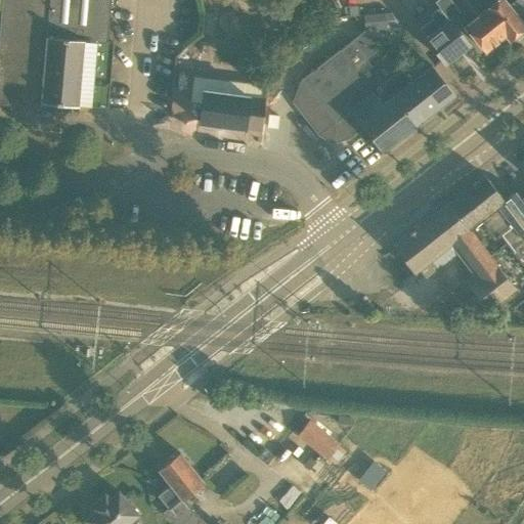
[(107,108),(108,107),(114,42),(107,41),(111,0),(2,0),(0,24),(0,98),(40,102),(107,108)]
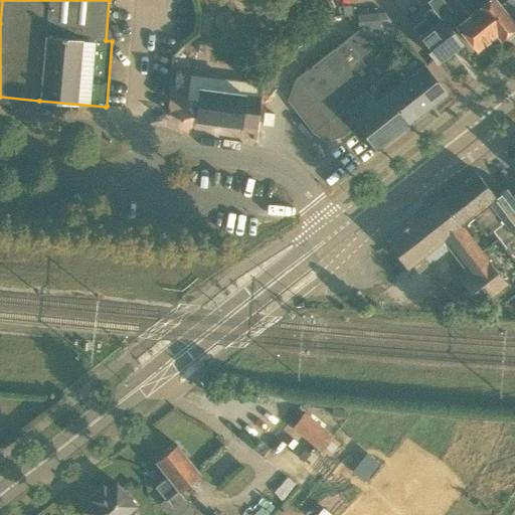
[(442,0),(427,0),(426,1),(432,8),(441,18),(444,16),(451,11),(442,0)]
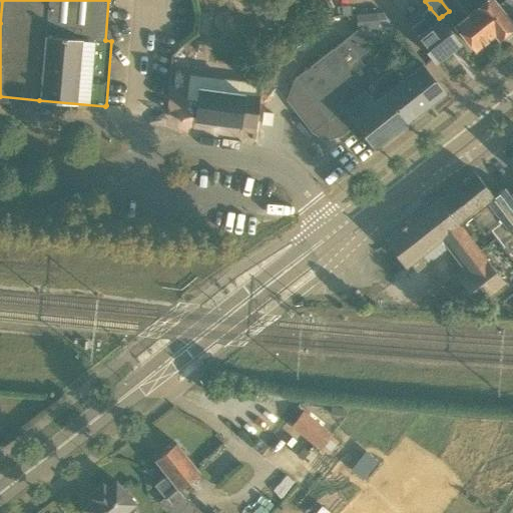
[(456,0),(468,14),(455,25),(475,50),(495,34),(499,39),(502,37),(507,40),(512,34),(512,33),(512,29),(512,27),(512,24),(512,23),(512,0),(504,0),(498,5),(493,0),(456,0)]
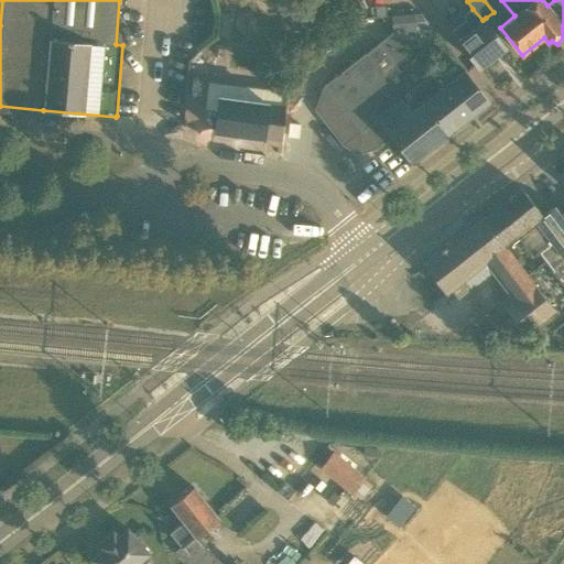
[(483,20),(473,9),(463,17),(466,20),(451,32),(457,40),(457,41),(479,68),(505,49),(485,22),(484,23),(483,20)]
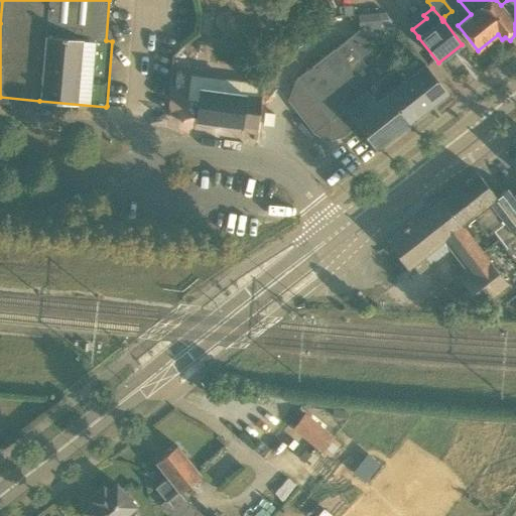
[(359,14),(360,28),(372,27),(381,27),(380,12),(359,14)]
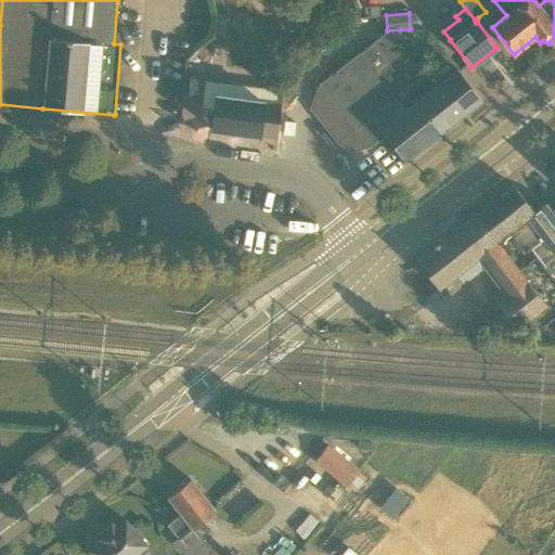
[(404,52),(395,40),(388,31),(373,43),(372,43),(371,44),(388,65),(404,52)]
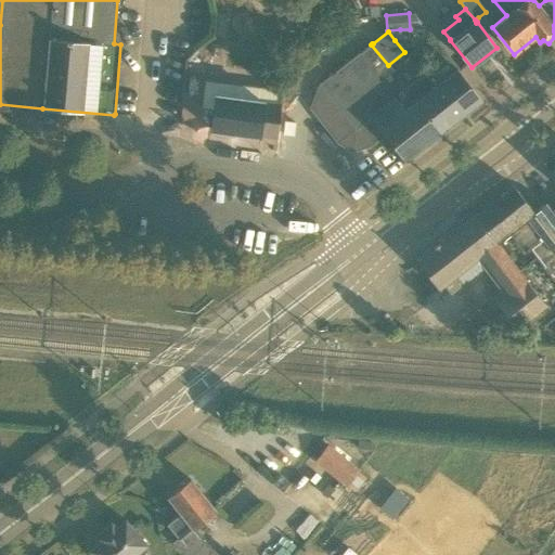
[(388,65),(371,44),(360,53),(360,52),(359,53),(338,68),(320,84),(311,108),(337,142),(352,151),(369,146),(384,134),(404,160),(441,131),(407,88),(388,65)]
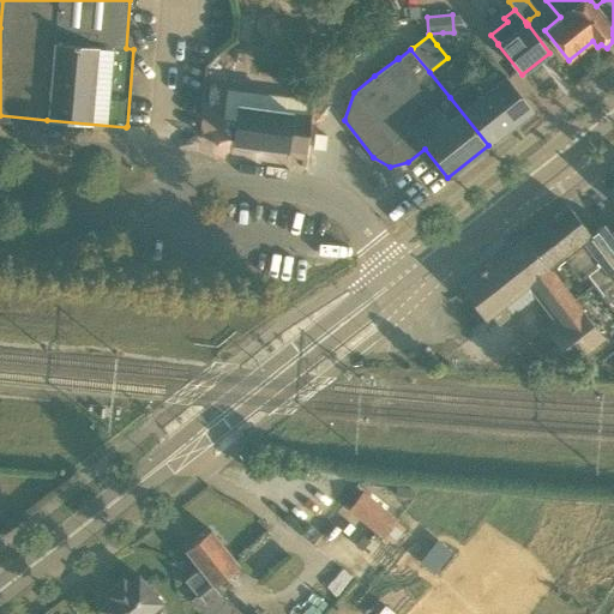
[(533,109),(506,77),(480,97),(479,98),(491,114),(494,112),(503,122),(506,120),(511,127),(533,109)]
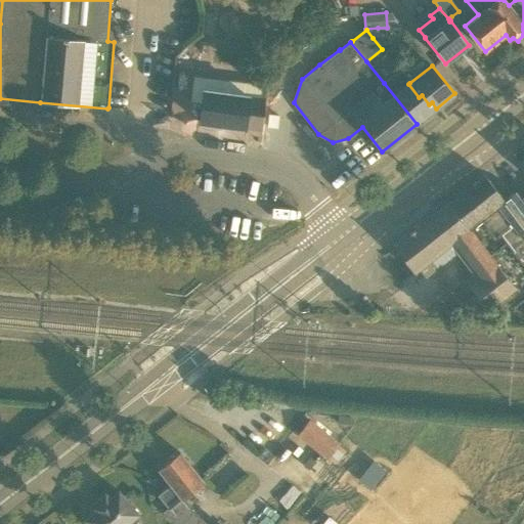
[(282,87),(284,72),(273,71),(271,86),(282,87)]
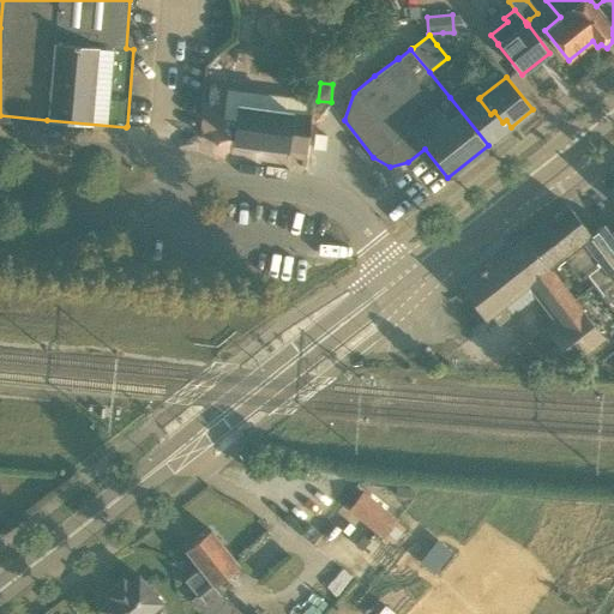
[(468,83),(451,97),(450,97),(488,145),(511,127),(506,120),(503,122),(494,112),(491,114),(479,98),(480,97),(469,84),(468,83)]
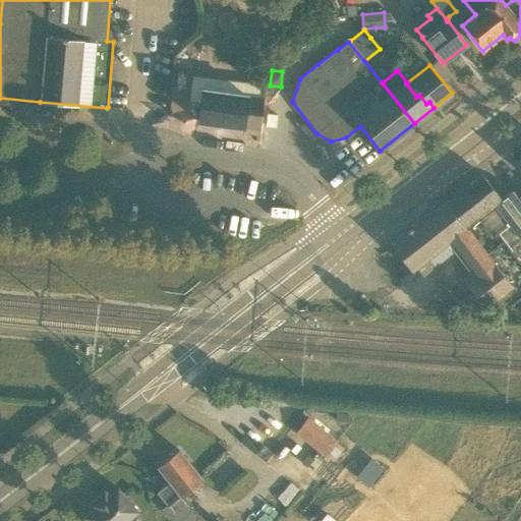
[(259,130),(264,98),(246,96),(246,95),(203,89),(198,122),(259,130)]
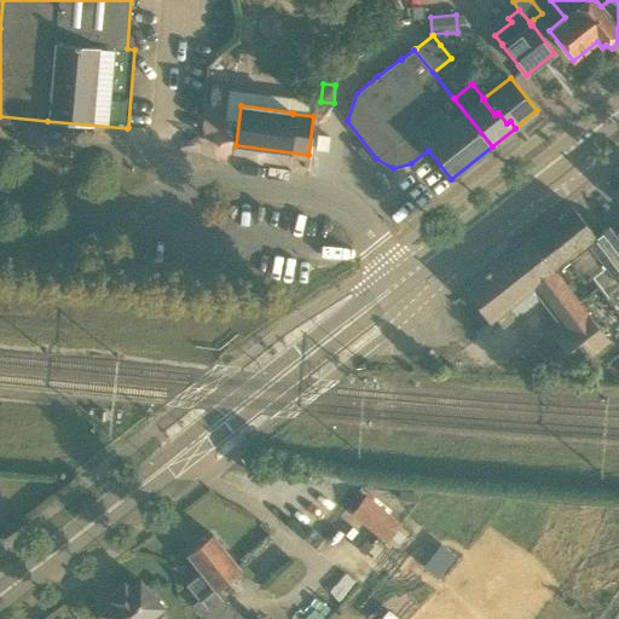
[(618,185),(618,186),(618,187),(614,192),(618,197),(618,231),(614,236),(608,229),(607,229),(618,244),(618,185)]
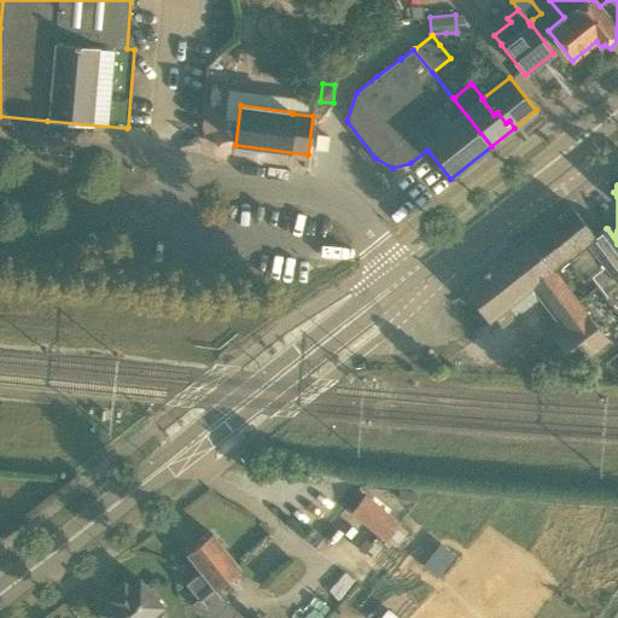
[(595,237),(571,207),(529,240),(552,269),(567,258),(581,277),(587,272),(602,293),(604,293),(617,312),(617,244),(606,228),(595,237)]
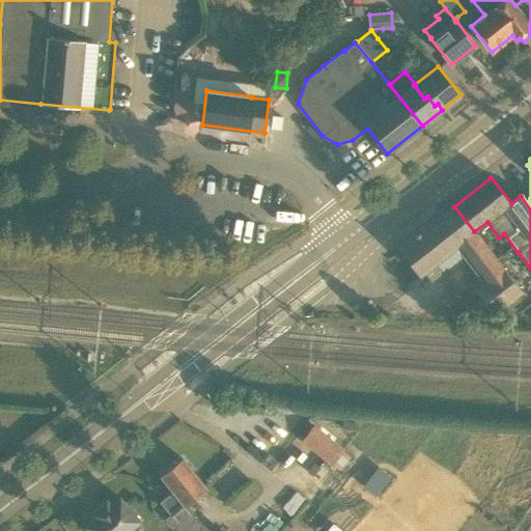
[(502,269),(474,231),(454,206),(399,250),(420,277),(424,273),(431,282),(464,257),(477,276),(471,281),(473,284),(480,280),(493,297),(483,304),(494,316),(523,294),(502,269)]
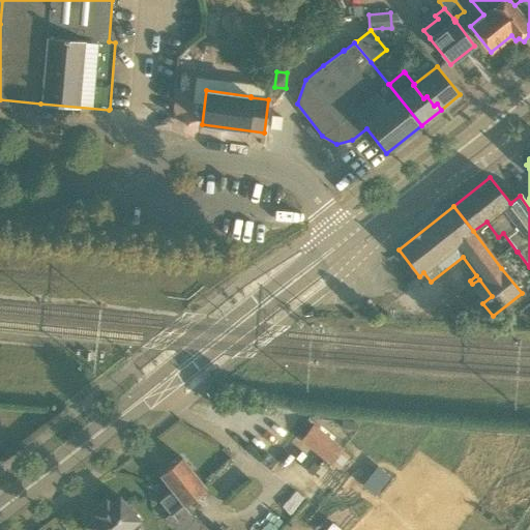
[(331,465),(344,449),(316,428),(303,443),(331,465)]
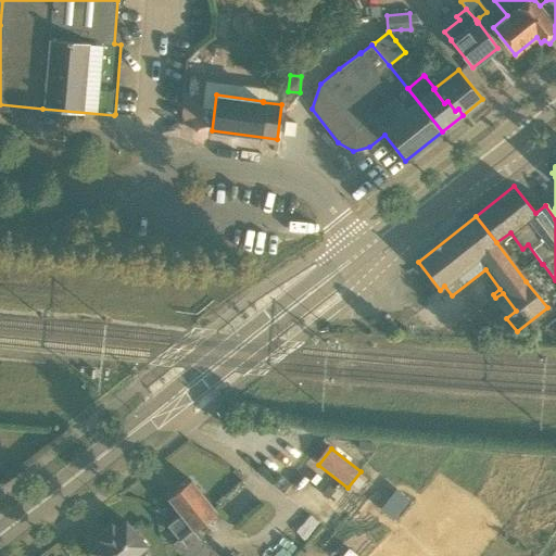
[(177,548),(185,555),(193,555),(205,543),(194,532),(217,514),(215,510),(191,480),(168,497),(181,514),(166,526),(179,541),(174,545),(178,548),(177,548)]
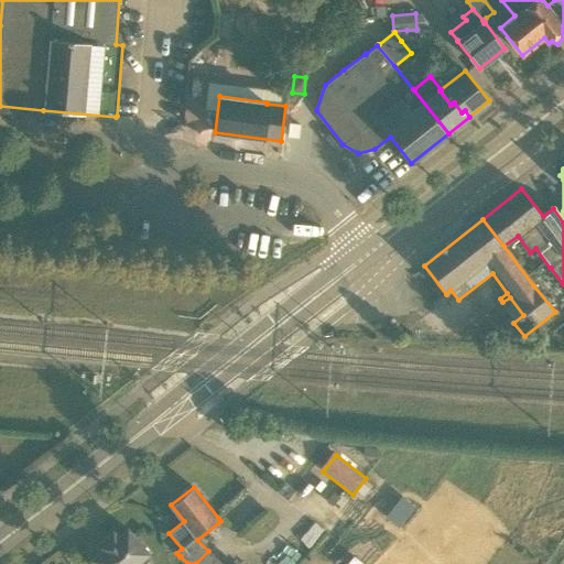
[(394,522),(408,510),(399,500),(386,511),(394,522)]
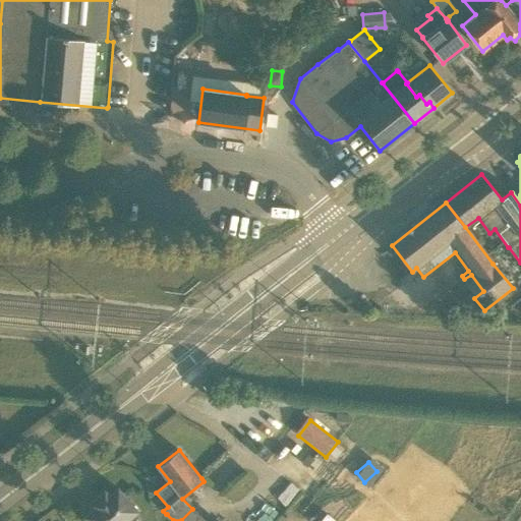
[(136,511),(118,488),(109,497),(105,491),(90,504),(95,509),(85,517),(89,520),(128,520),(127,519),(136,511)]
